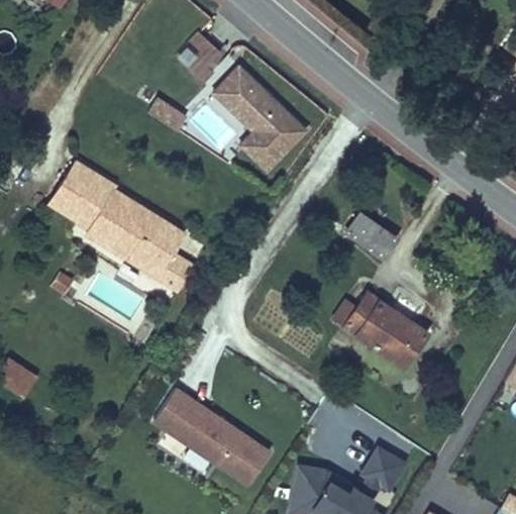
[(49,17),(61,0),(36,0),(34,5),(49,17)]
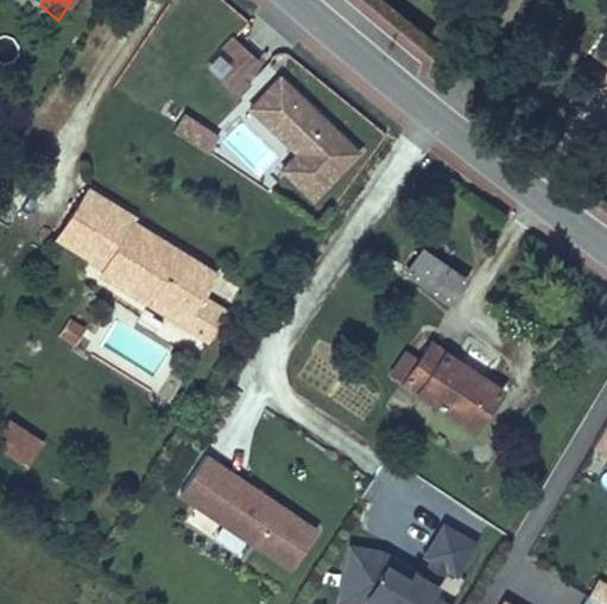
[(204,78),(240,95),(257,61),(241,53),(234,68),(214,58),(204,78)]
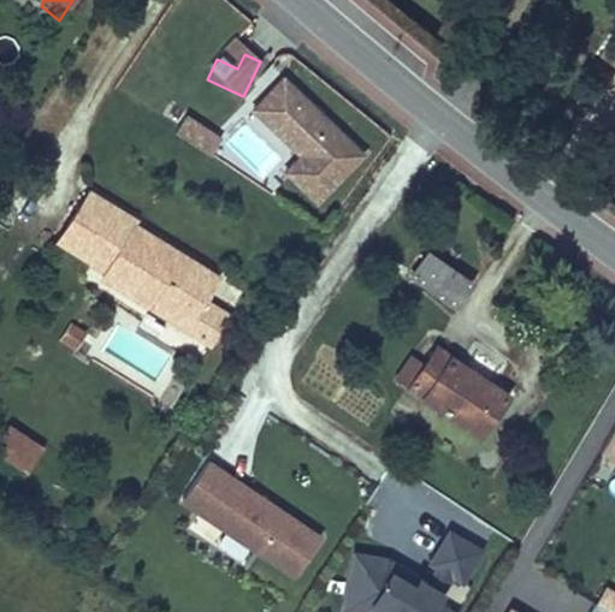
[(364,154),(287,73),(277,84),(281,88),(268,100),(281,113),(272,122),(302,152),(290,165),(320,196),(364,154)]
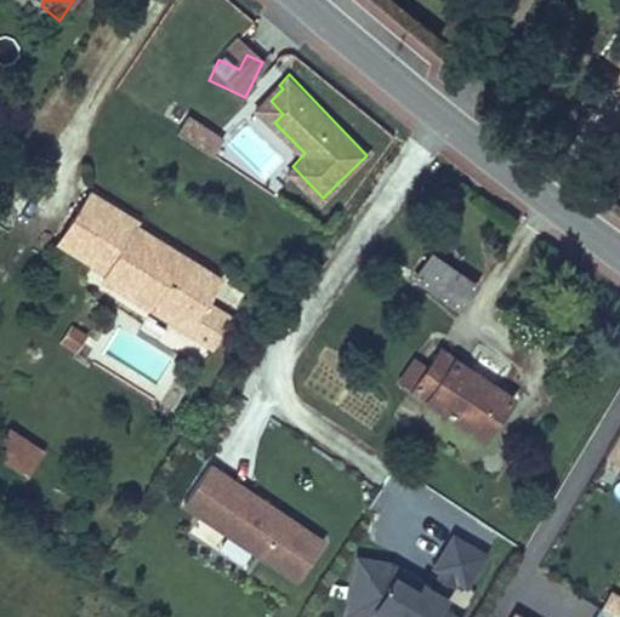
[(212,159),(223,137),(185,118),(174,138),(212,159)]
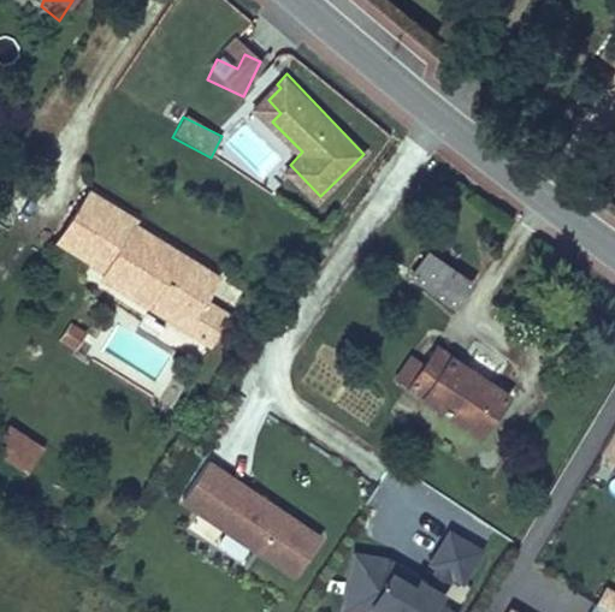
[(320,196),(290,165),(285,168),(315,201),(320,196)]
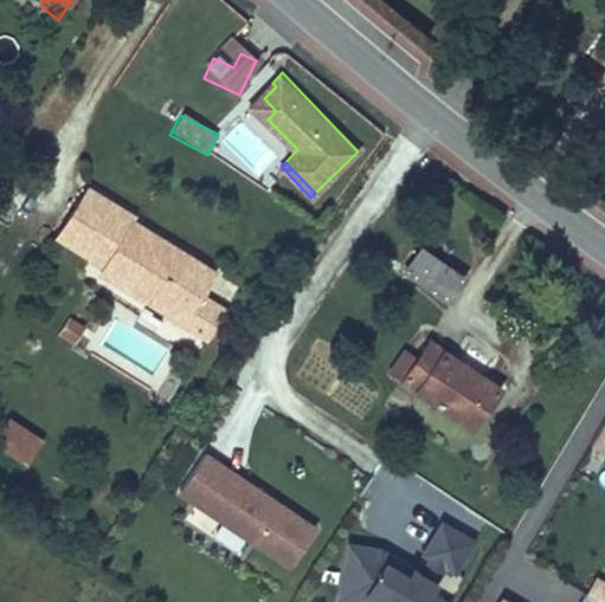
[(110,264),(105,272),(153,301),(156,295),(191,316),(204,293),(217,270),(136,222),(140,217),(90,186),(60,233),(110,264)]
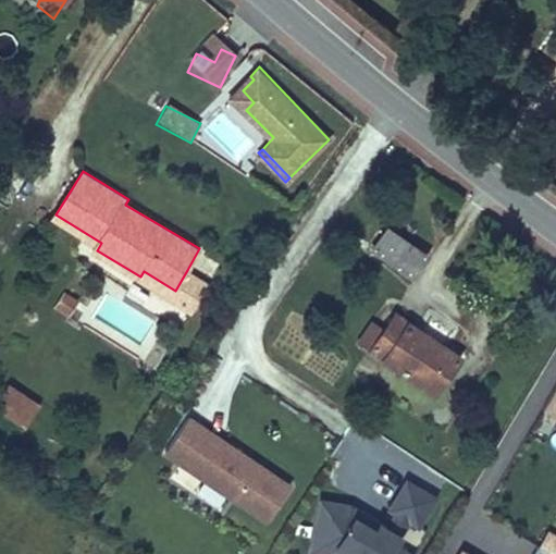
[(423,265),(380,235),(363,259),(407,288),(423,265)]
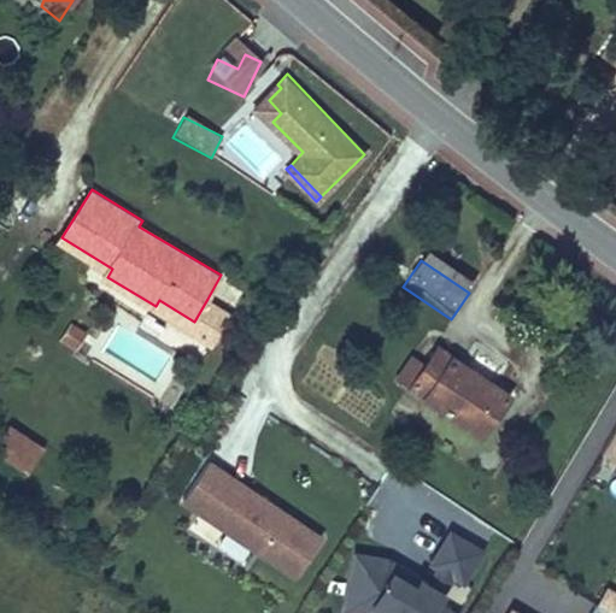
[(159,300),(156,306),(206,337),(222,307),(207,299),(194,322),(159,300)]
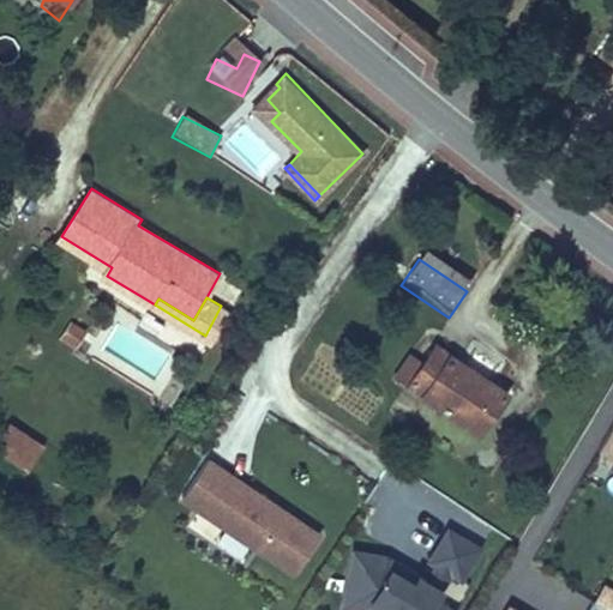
[(70,324),(58,340),(72,351),(84,334),(70,324)]
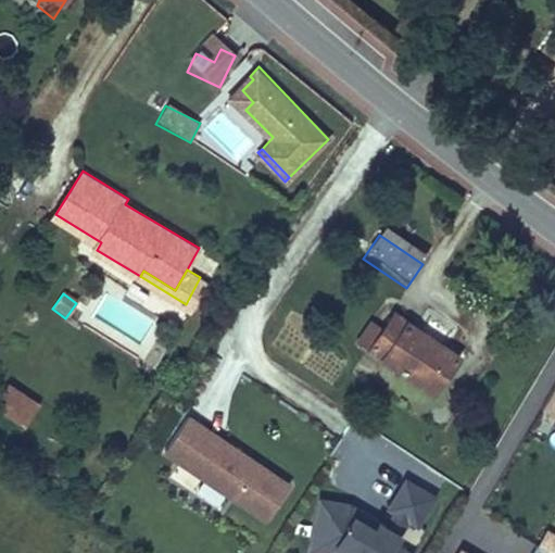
[(457,365),(389,317),(377,334),(366,326),(351,349),(430,404),(457,365)]
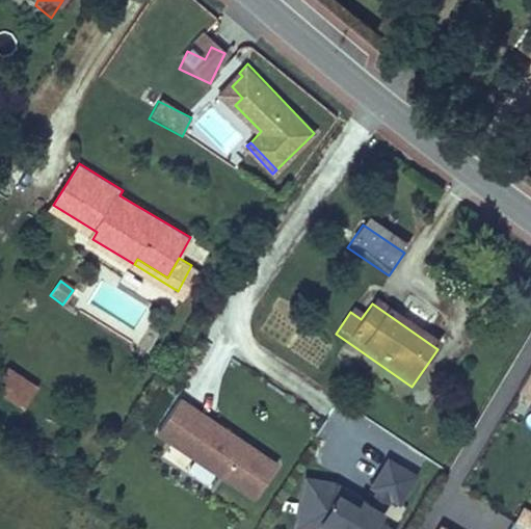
[(0,381),(27,399),(35,388),(8,369),(0,381)]
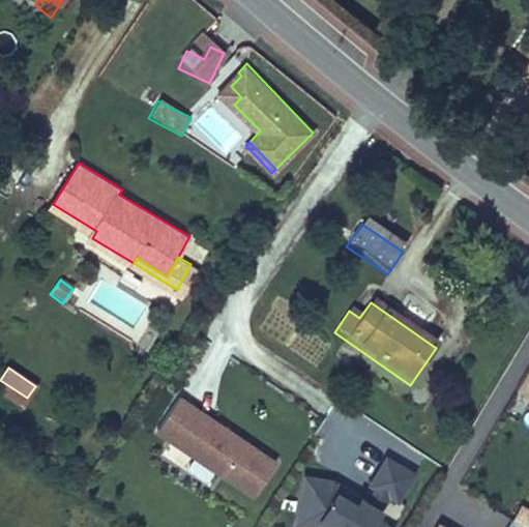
[(528,370),(516,393),(528,401),(528,370)]
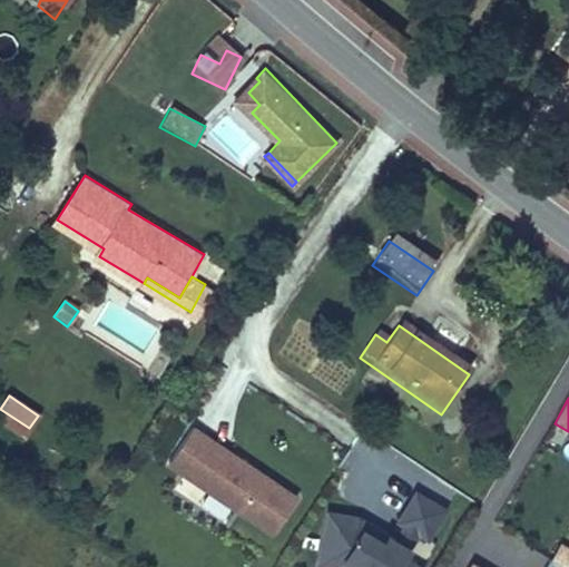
[(186,478),(209,442),(190,430),(167,466),(186,478)]
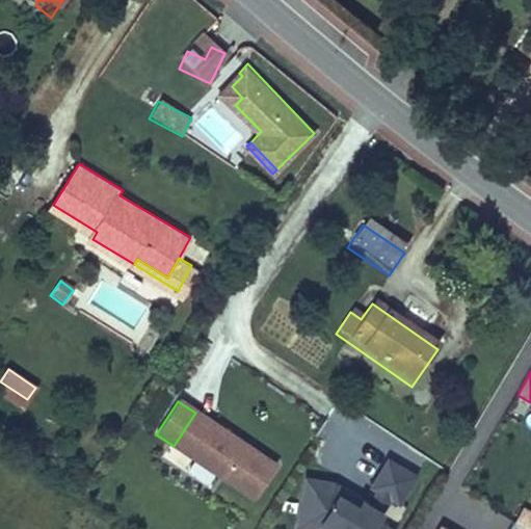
[(188,456),(210,423),(195,413),(174,446),(188,456)]
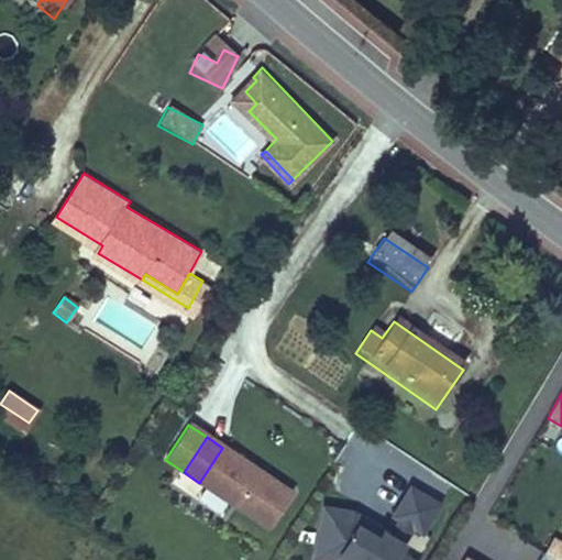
[(291,495),(222,448),(199,483),(268,529),(291,495)]
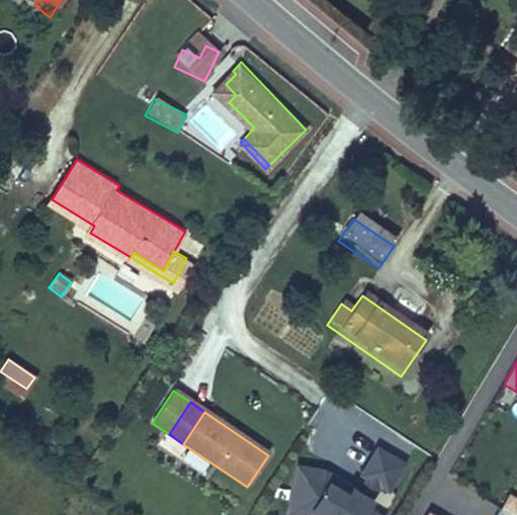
[(374,514),(365,509),(378,486),(388,491),(403,464),(376,449),(361,476),(367,479),(359,493),(351,489),(348,494),(329,483),(332,478),(326,474),(297,468),(290,506),(312,510),(319,514),(374,514)]
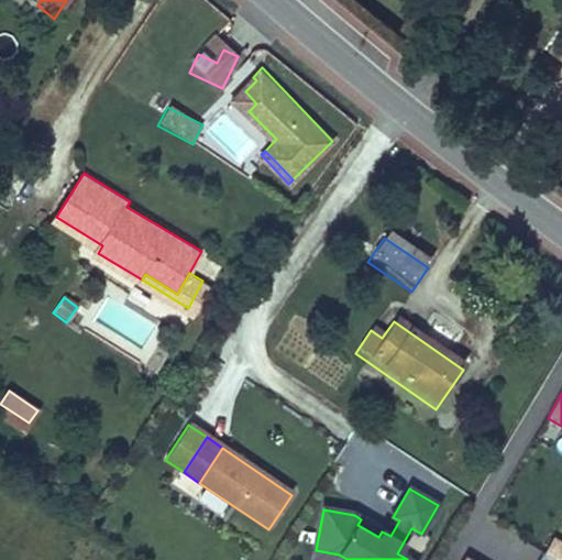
[(382,531),(361,519),(357,525),(378,537),(382,531)]
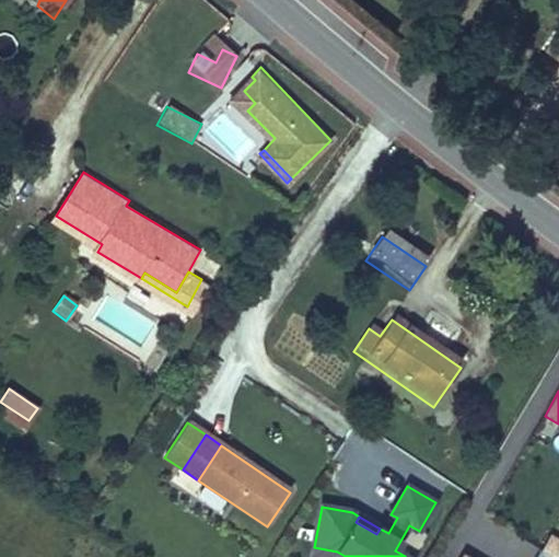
[(558,556),(558,550),(547,544),(540,556),(558,556)]
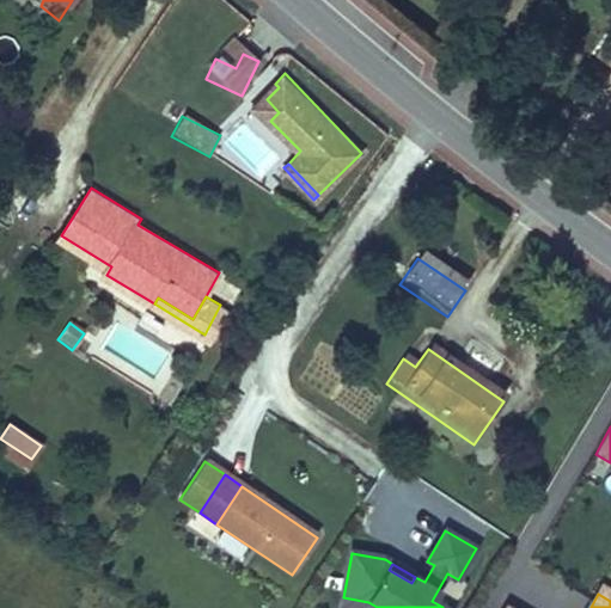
[(377,607),(368,602),(343,597),(341,607),(377,607)]
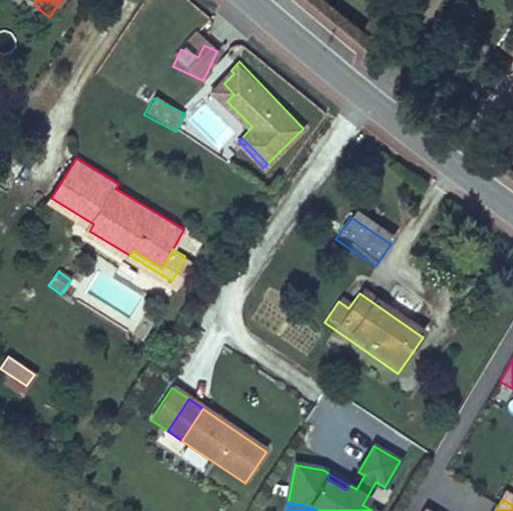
All buildings are outlined.
